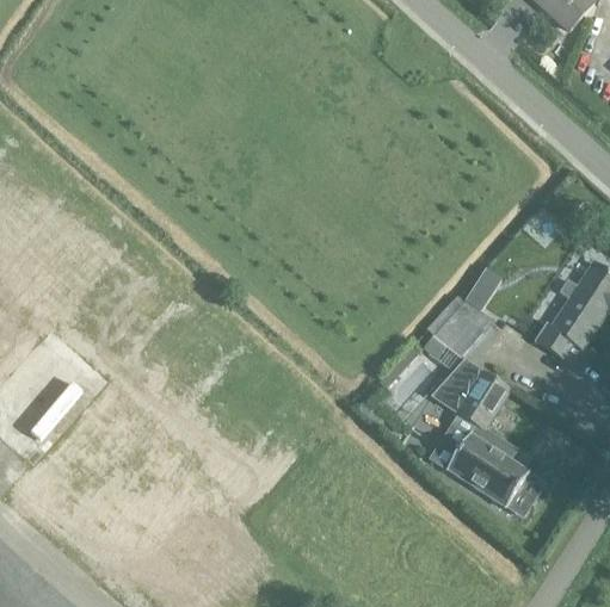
[(530,0),(568,32),(595,4),(590,0),(530,0)]
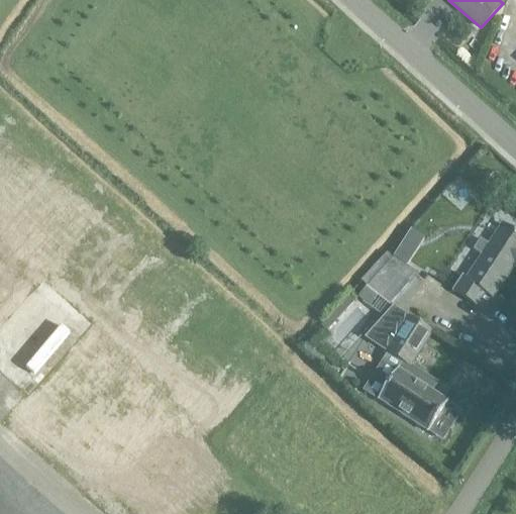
[(515,242),(498,231),(489,243),(480,237),(473,247),(483,253),(467,278),(461,274),(452,288),(477,304),(486,290),(493,295),(515,259),(515,242)]
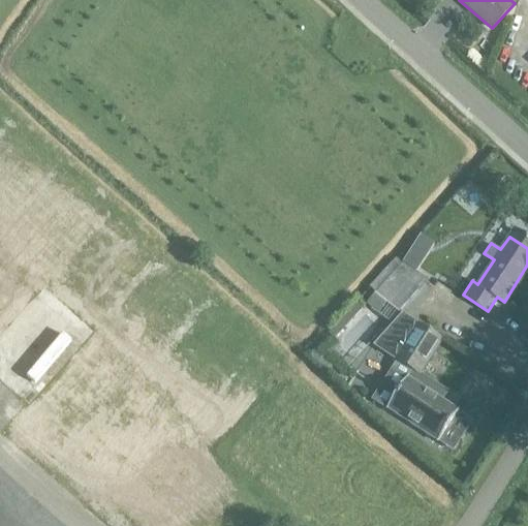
[(395,319),(428,277),(397,252),(372,283),(377,287),(368,299),(395,319)]
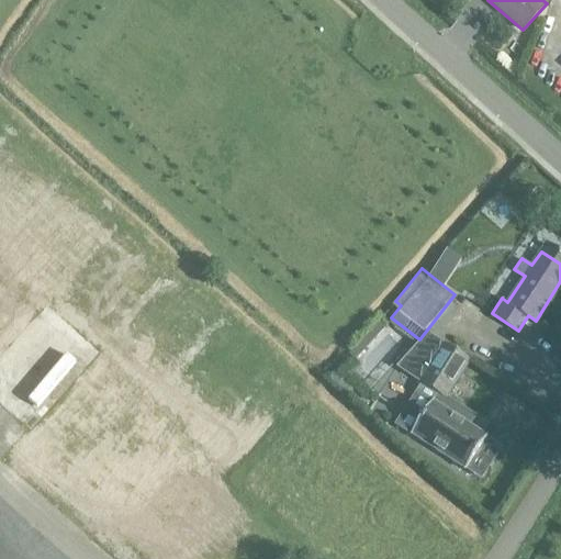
[(468,360),(429,335),(427,333),(397,367),(437,393),(435,395),(471,420),(473,416),(444,397),(468,360)]
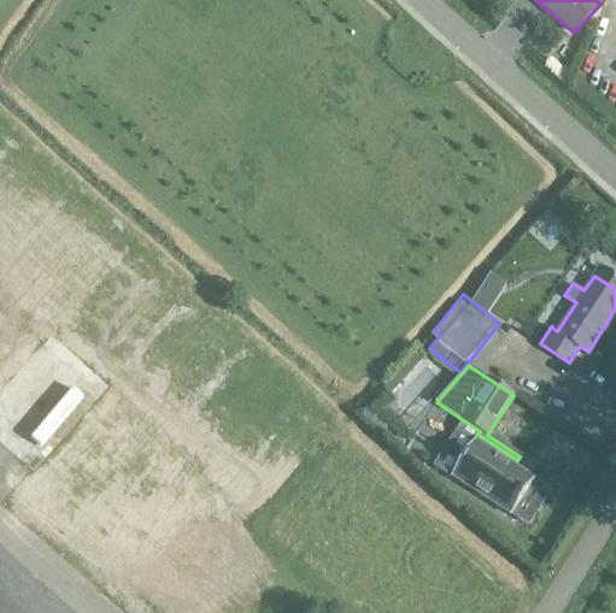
[(433,464),(510,514),(533,479),(514,466),(517,460),(477,434),(459,423),(433,464)]
